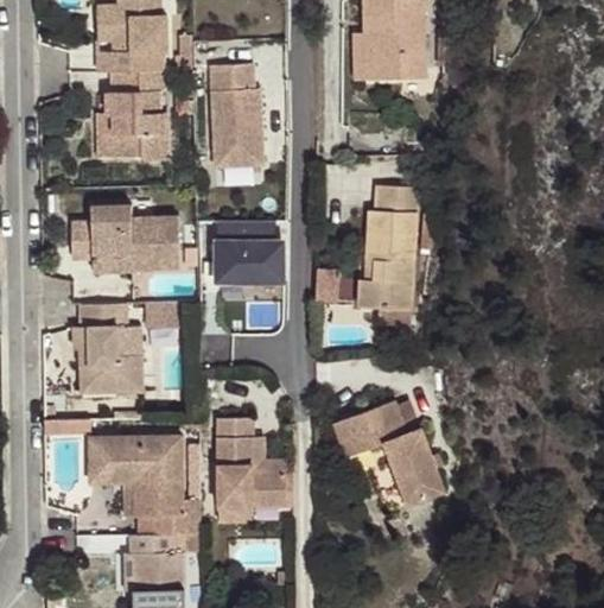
[(165,51),(165,16),(159,16),(158,0),(116,0),(116,2),(96,4),(97,40),(95,42),(95,43),(109,43),(109,51),(96,51),(96,71),(110,71),(161,70),(161,51),(165,51)]
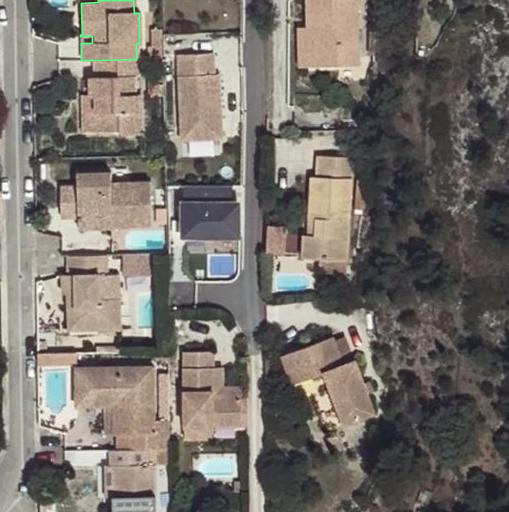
[(356,66),(354,0),(304,0),(305,29),(298,29),(299,67),(356,66)]
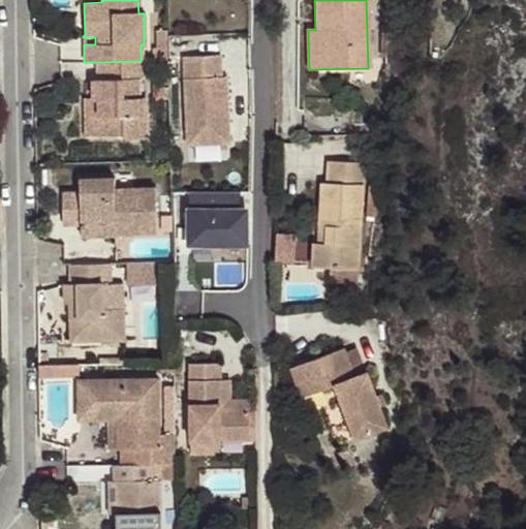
[(165,60),(165,30),(153,31),(154,48),(150,49),(150,61),(165,60)]
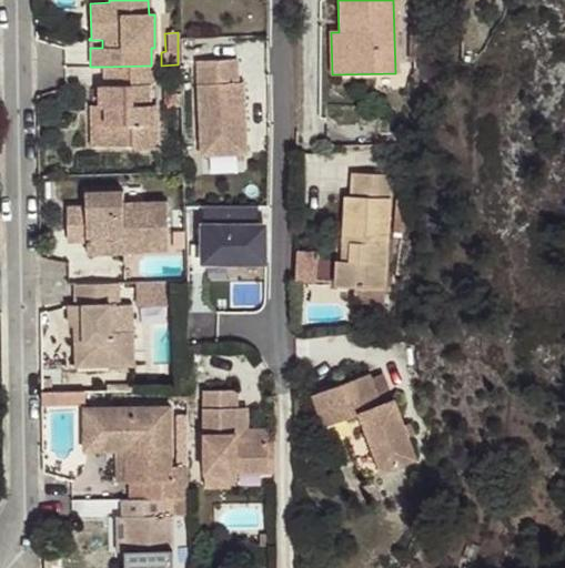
[(244,155),(241,82),(235,82),(234,59),(195,61),(200,158),(244,155)]
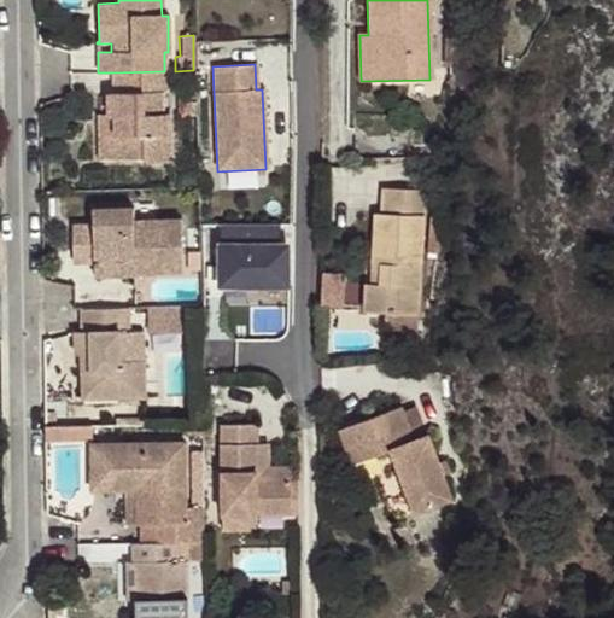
[(165,134),(165,115),(161,115),(161,93),(165,93),(165,71),(164,71),(112,73),(112,92),(106,93),(106,115),(106,117),(112,117),(113,159),(140,158),(148,163),(169,163),(169,134),(165,134)]
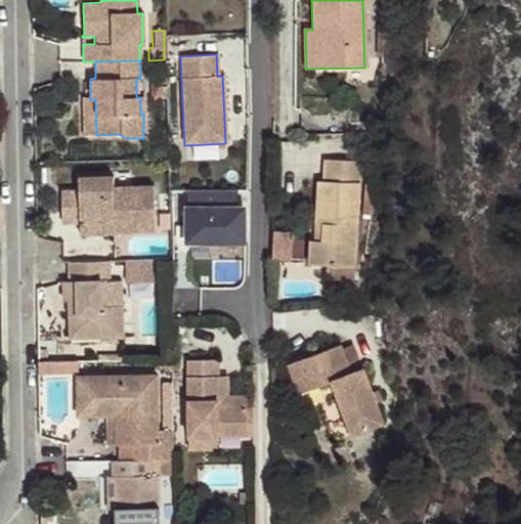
[(166,98),(165,77),(148,77),(148,99),(166,98)]
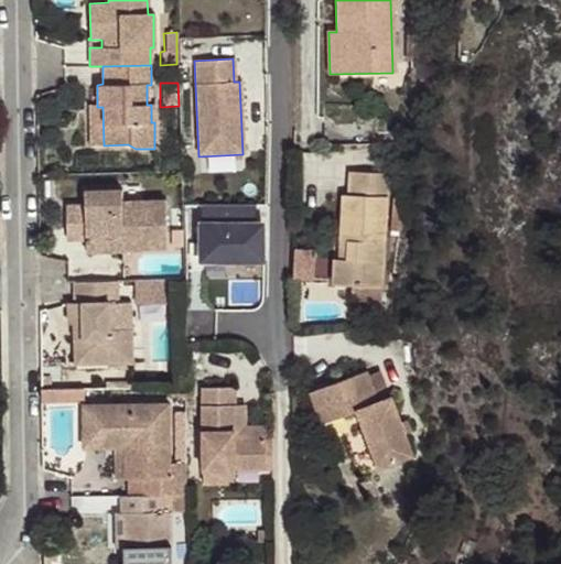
[(104,145),(103,107),(97,107),(97,105),(87,105),(87,145),(104,145)]
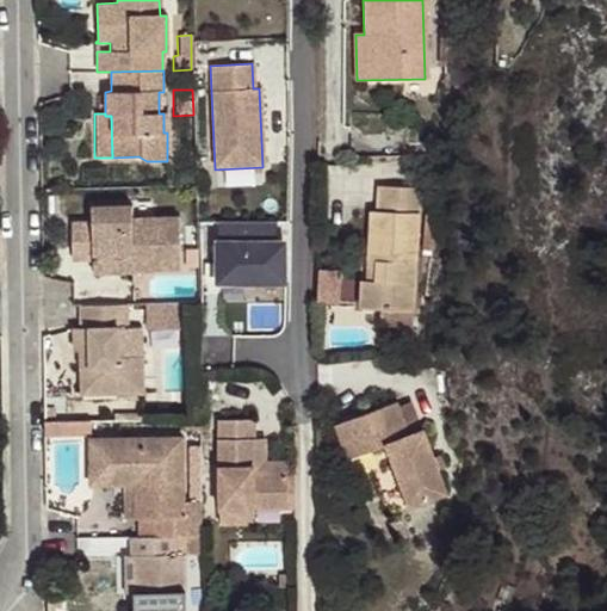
[(409,328),(417,189),(376,186),(376,211),(369,210),(366,261),(375,263),(373,281),(365,281),(359,279),(358,308),(352,308),(351,327),(409,328)]
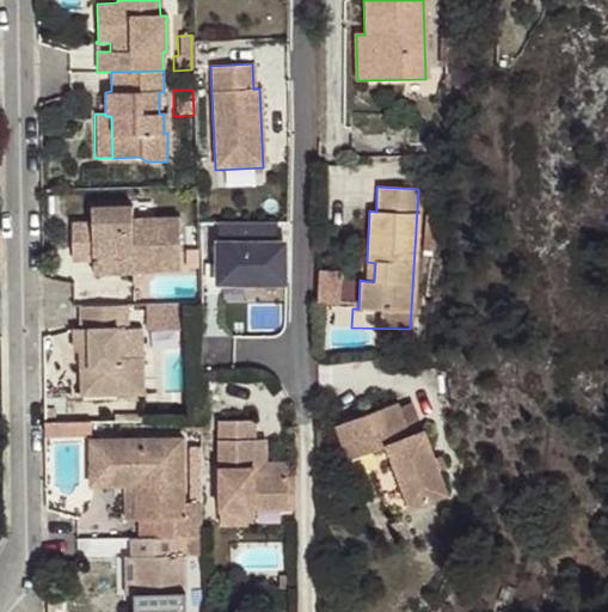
[(430,254),(434,206),(423,204),(421,252),(430,254)]
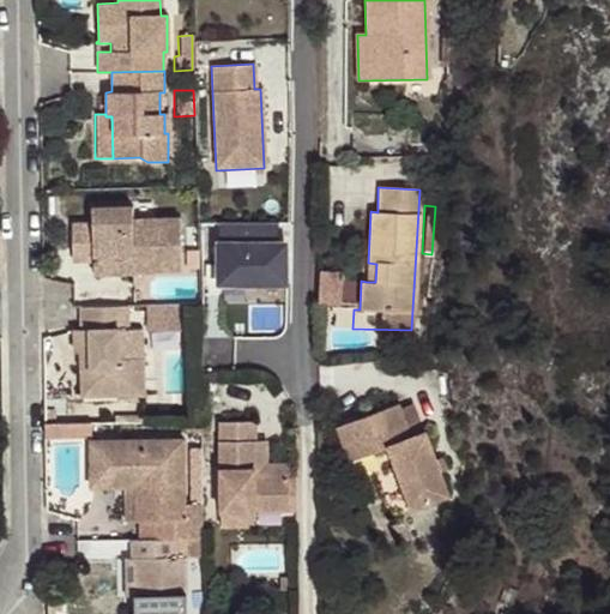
[(180,269),(177,218),(131,221),(131,208),(90,208),(90,224),(70,224),(71,260),(91,259),(91,275),(132,274),(132,271),(180,269)]
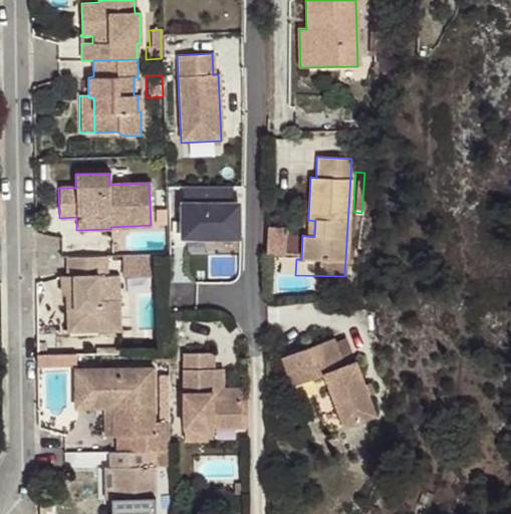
[(174,185),(176,240),(237,237),(235,182),(174,185)]
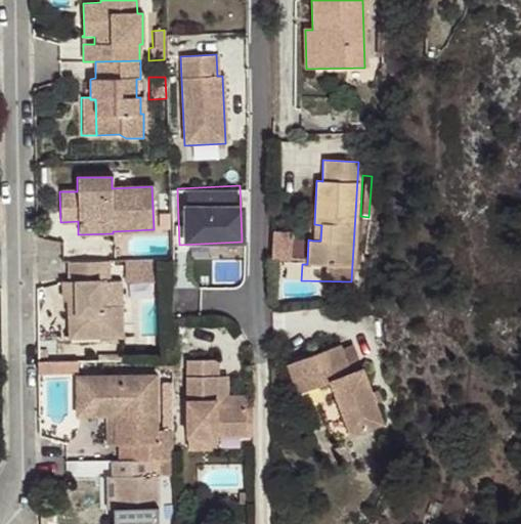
[(168,229),(168,214),(157,214),(158,229),(168,229)]
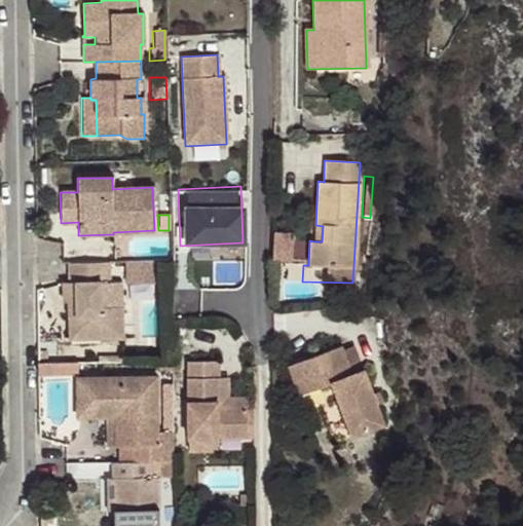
[(322,241),(323,226),(315,225),(314,241),(322,241)]
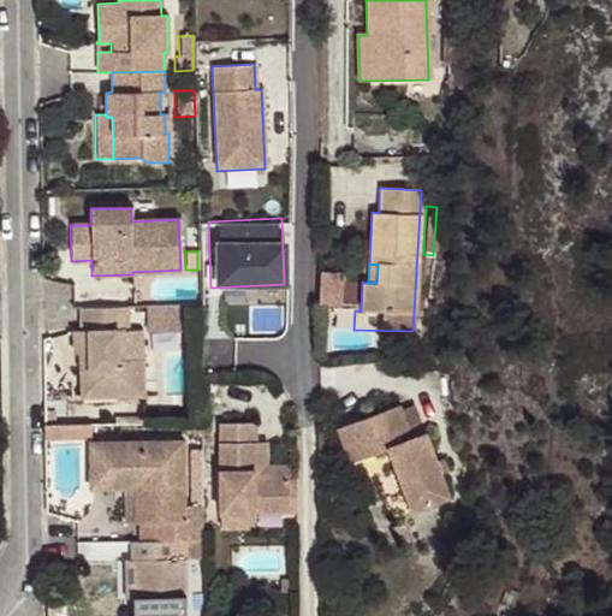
[(357,304),(358,273),(318,272),(318,303),(357,304)]
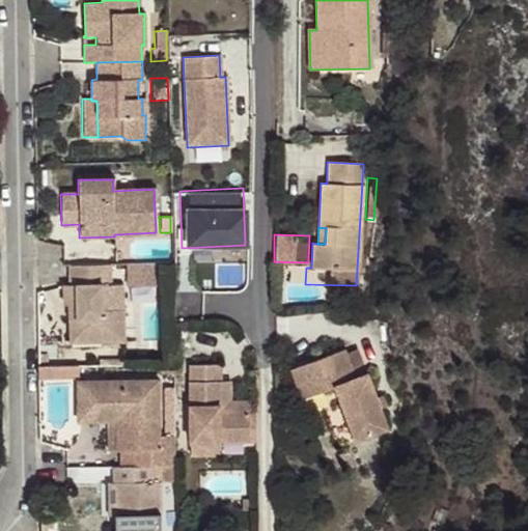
[(157,283),(156,258),(127,260),(128,285),(157,283)]
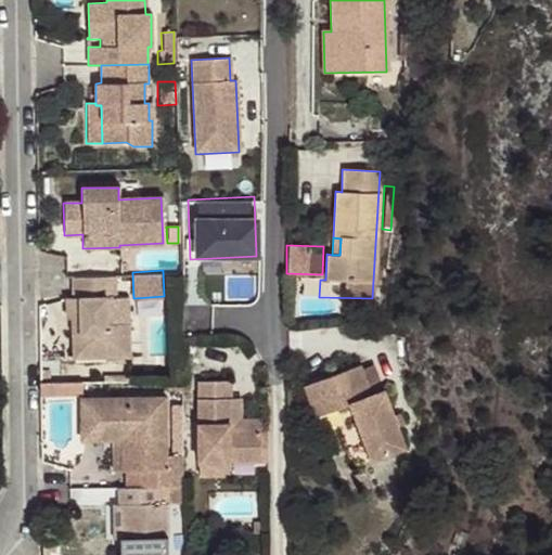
[(126,275),(72,278),(72,298),(65,298),(66,319),(72,319),(80,319),(80,333),(73,333),(73,360),(128,359),(128,324),(105,324),(105,297),(126,297),(126,275)]
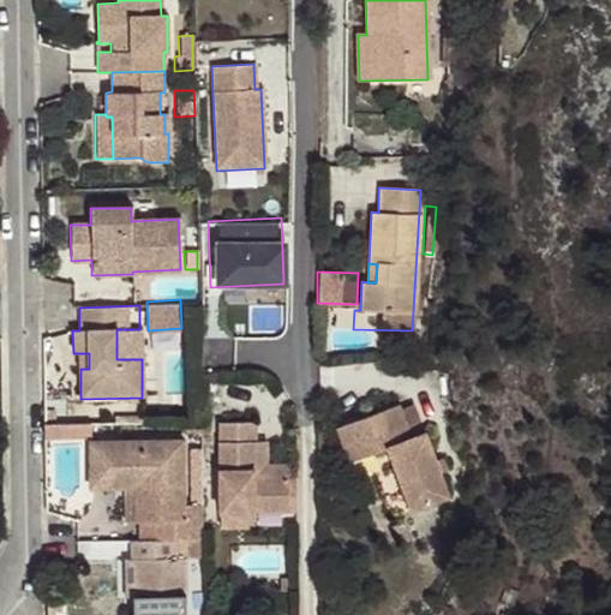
[(447,497),(424,434),(409,439),(396,406),(335,427),(348,463),(387,448),(409,511),(447,497)]
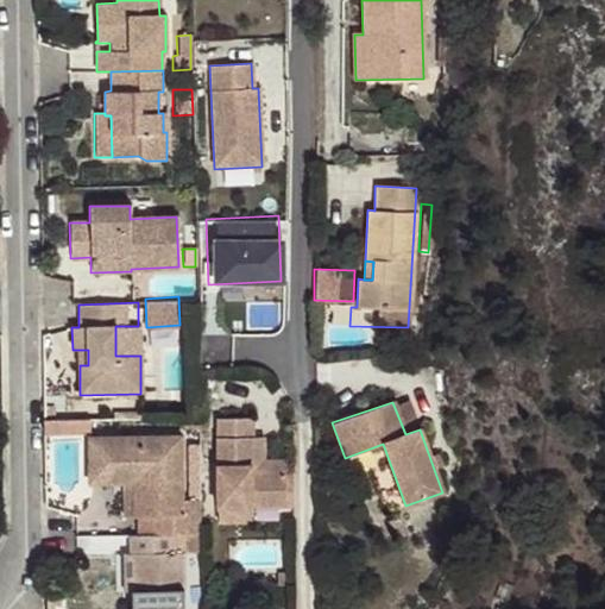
[(291,506),(291,476),(284,476),(285,471),(251,471),(251,462),(251,437),(251,418),(216,418),(216,437),(216,506),(251,507),(285,506),(291,506)]
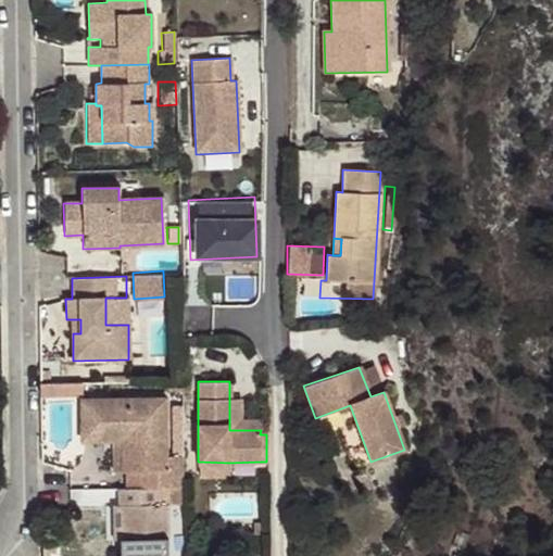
[(97,441),(97,399),(80,399),(80,441),(97,441)]
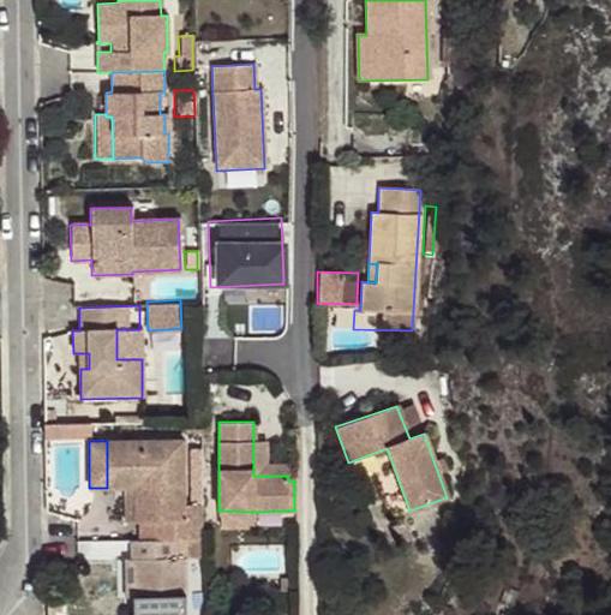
[(184,505),(183,441),(107,441),(107,488),(133,488),(133,523),(155,521),(155,541),(174,539),(180,539),(201,539),(201,506),(184,505)]
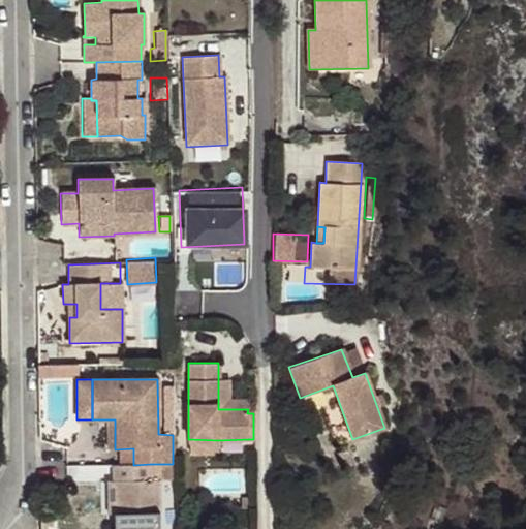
[(229,400),(229,379),(218,379),(218,401),(229,400)]
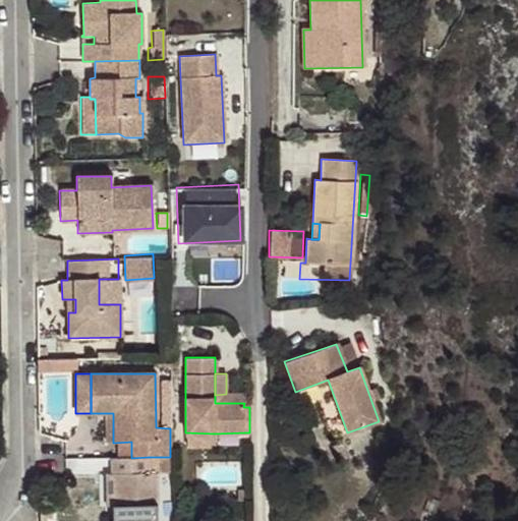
[(244,403),(243,394),(215,395),(215,403),(244,403)]
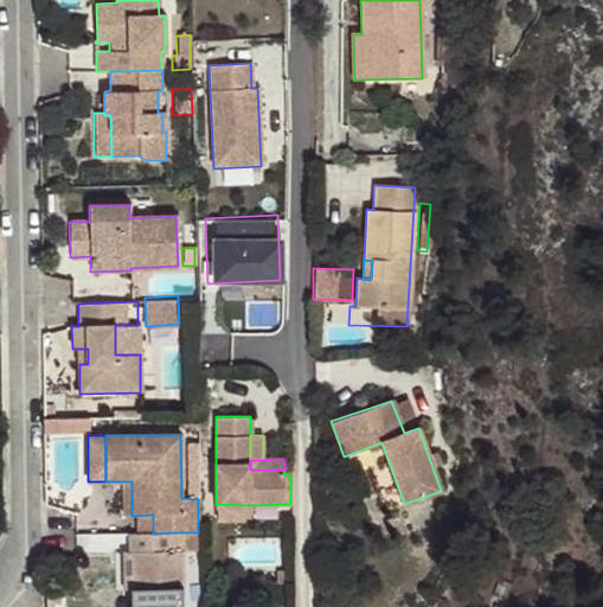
[(250,521),(250,505),(216,504),(216,522),(250,522),(250,521)]
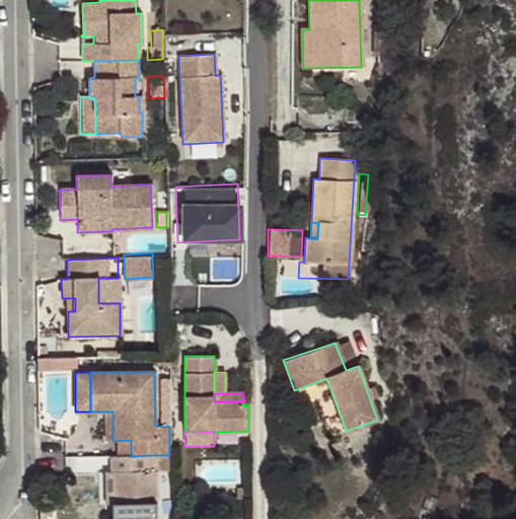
[(243,444),(243,431),(214,432),(214,445),(243,444)]
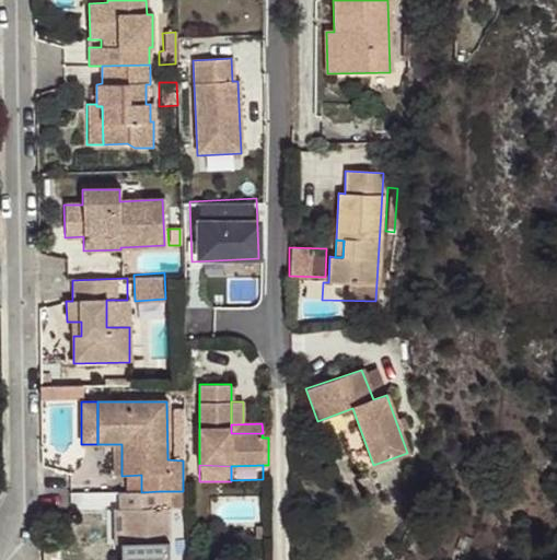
[(167,559),(167,509),(164,509),(159,509),(159,491),(141,492),(118,492),(118,510),(120,510),(120,544),(120,559),(167,559)]
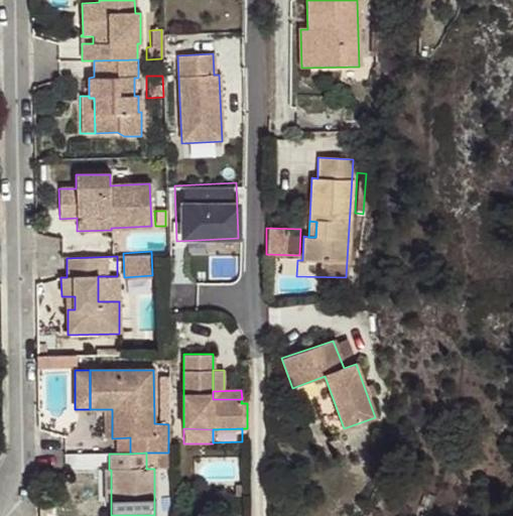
[(426,511),(432,498),(423,494),(416,507),(426,511)]
